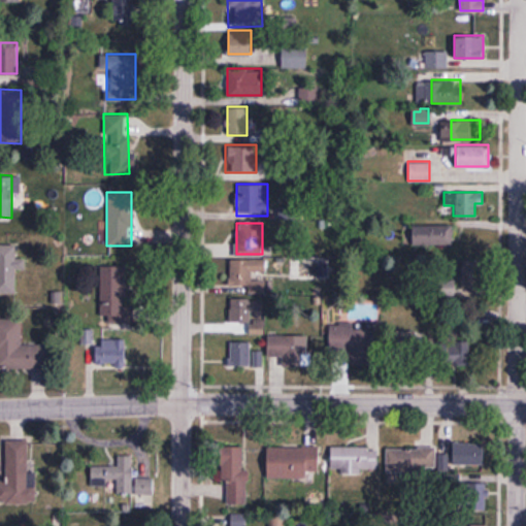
[(452,224),(412,224),(412,244),(452,244),(452,224)]
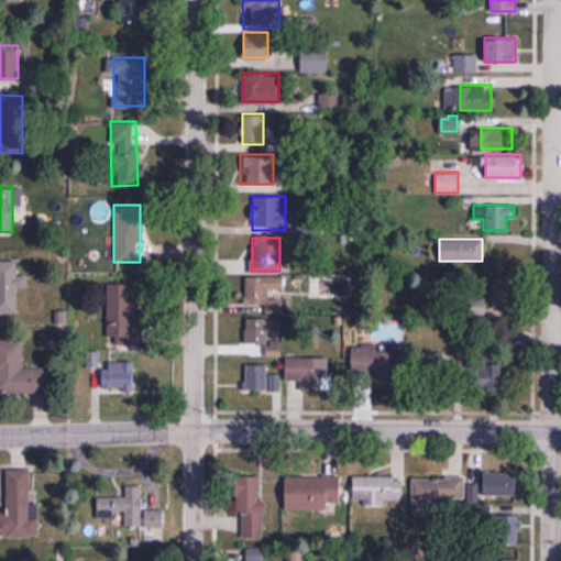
[(0,311),(17,311),(17,287),(25,287),(25,273),(17,273),(17,260),(0,259),(0,311)]
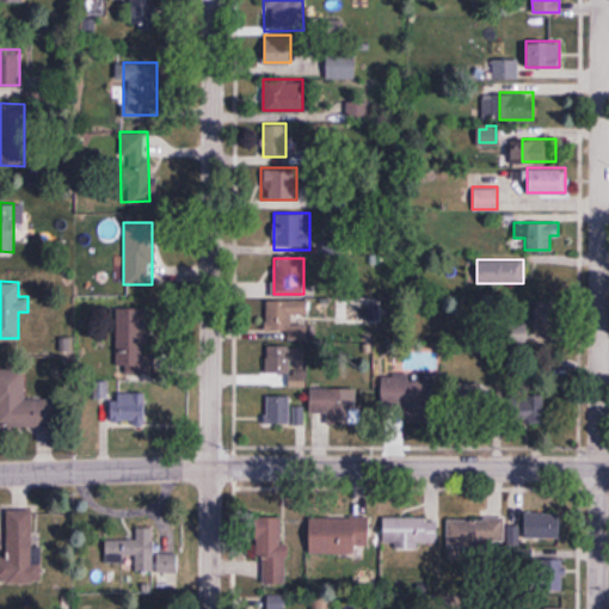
[(264,332),(306,332),(306,299),(264,300),(264,332)]
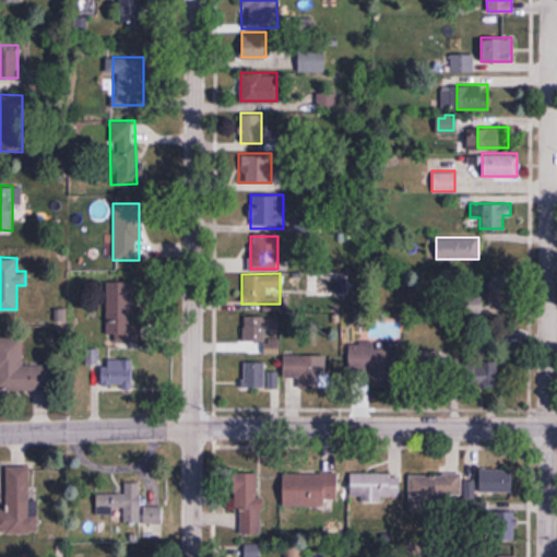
[(111,294),(125,317),(143,306),(129,283),(111,294)]
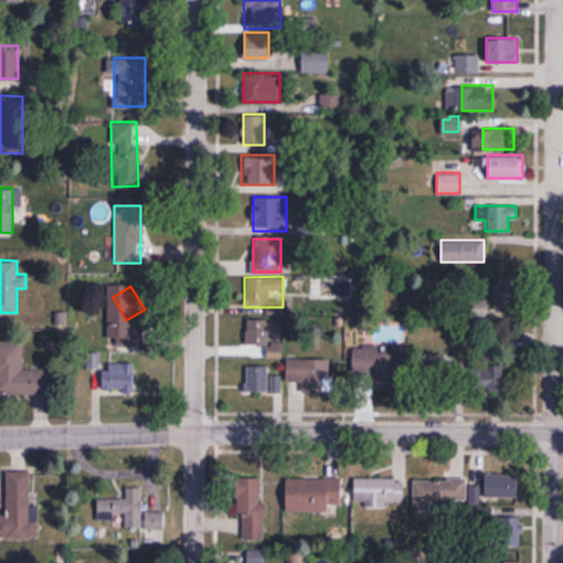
[(244,344),(280,344),(280,320),(244,320),(244,344)]
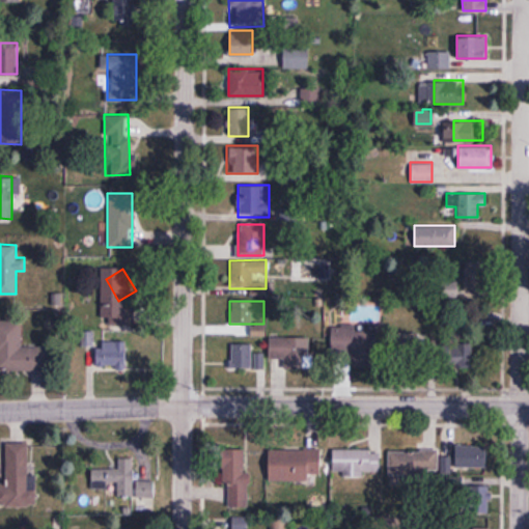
[(0,368),(49,369),(49,344),(20,344),(20,323),(0,322),(0,368)]
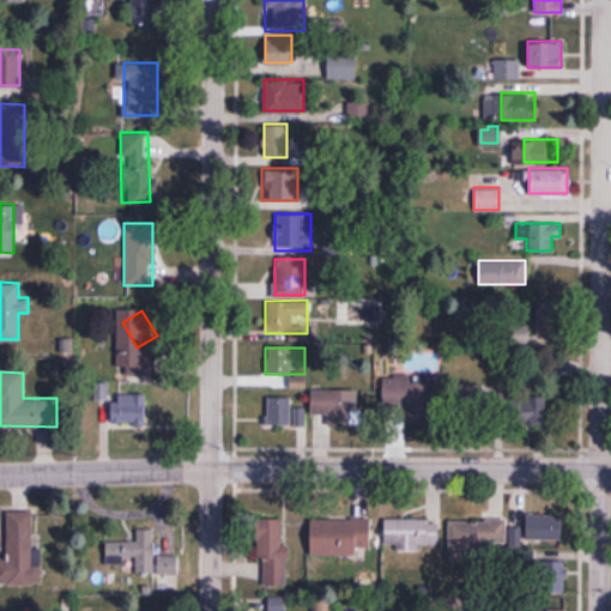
[(382,375),(382,404),(427,404),(427,383),(410,383),(410,375),(382,375)]
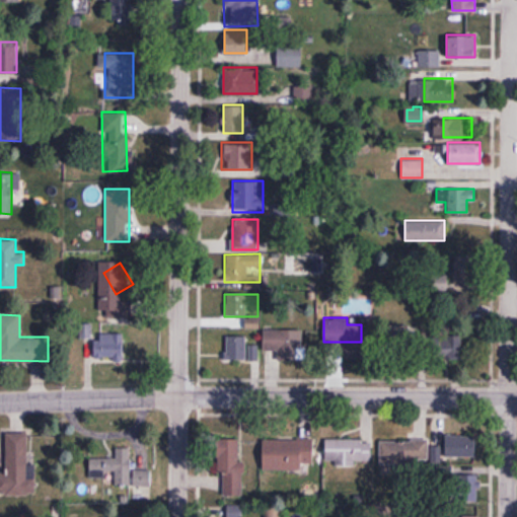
[(410,324),(385,324),(385,350),(410,350),(410,324)]
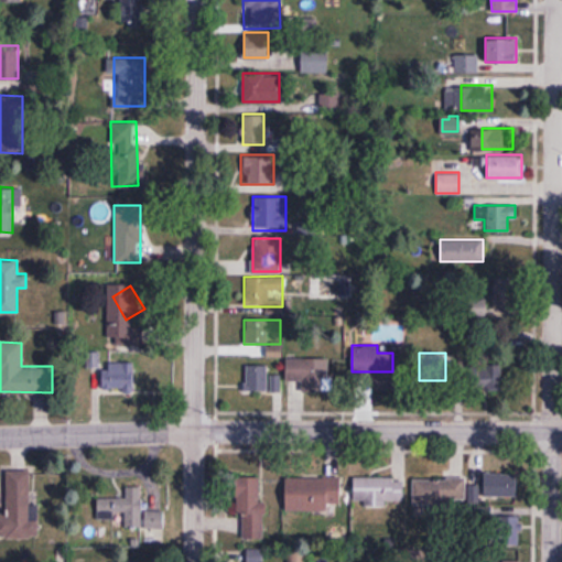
[(327,356),(285,356),(285,380),(327,380),(327,356)]
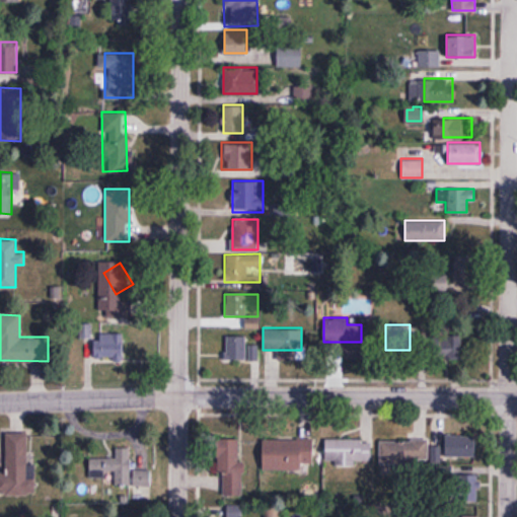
[(122,331),(92,331),(92,359),(122,359),(122,331)]
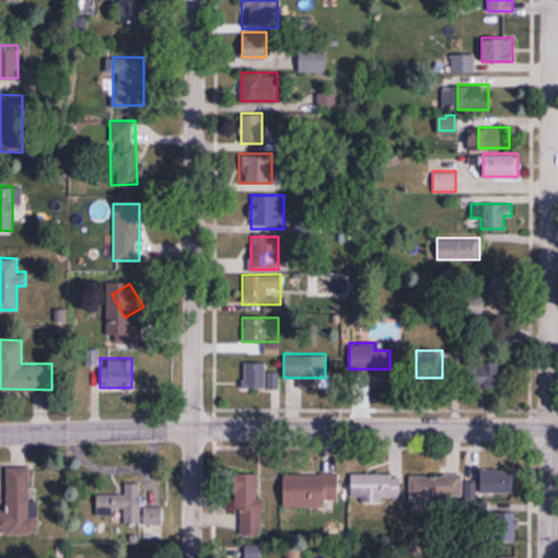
[(464,385),(500,385),(500,360),(464,360),(464,385)]
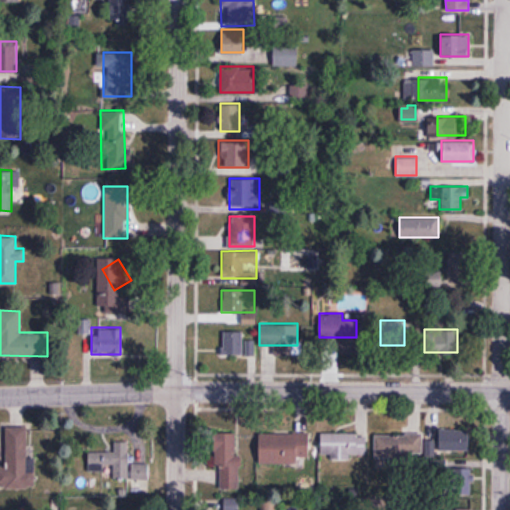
[(222,331),(222,355),(242,355),(242,331),(222,331)]
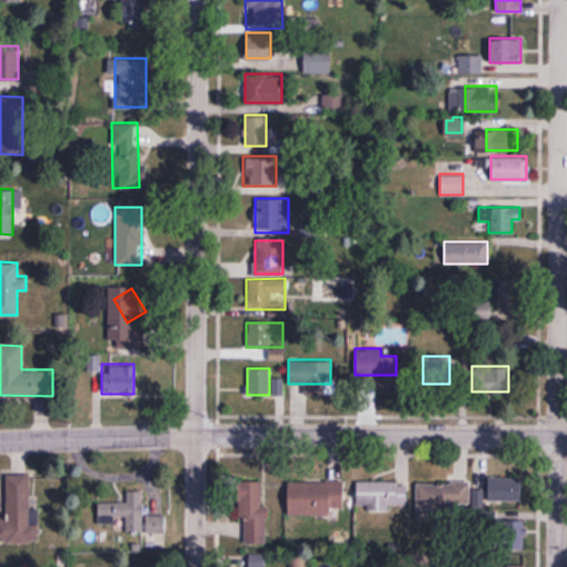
[(30,473),(6,473),(5,517),(0,516),(0,539),(30,540),(30,473)]
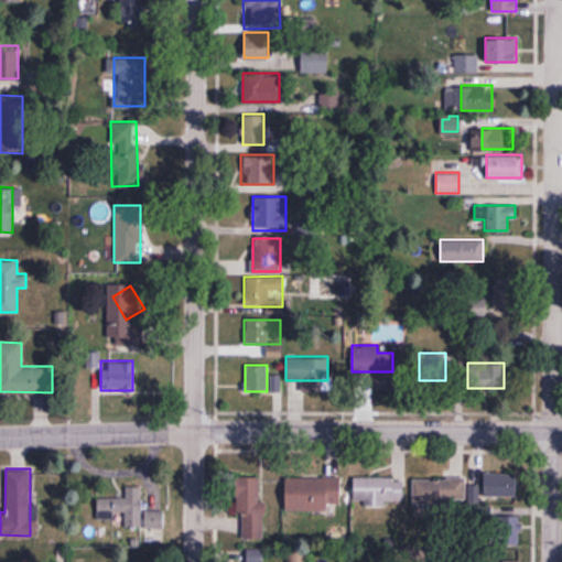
[(482,471),(482,496),(515,496),(515,471),(482,471)]
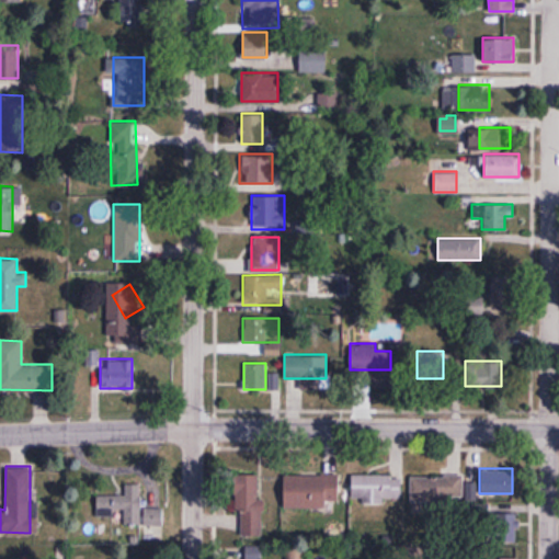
[(235,535),(260,535),(260,472),(235,472),(235,535)]
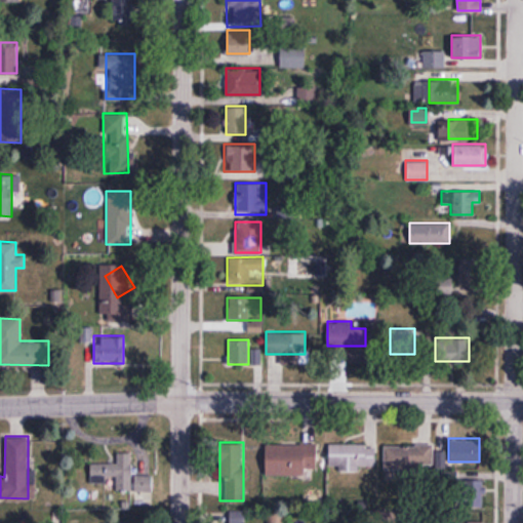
[(264,474),(316,474),(316,442),(264,442),(264,474)]
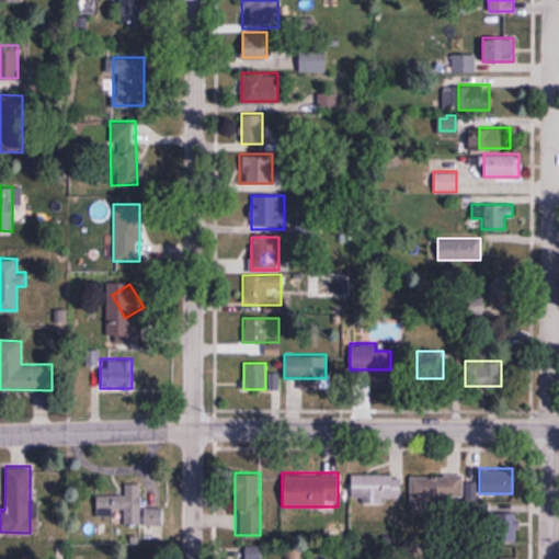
[(399,472),(351,472),(351,501),(399,501),(399,472)]
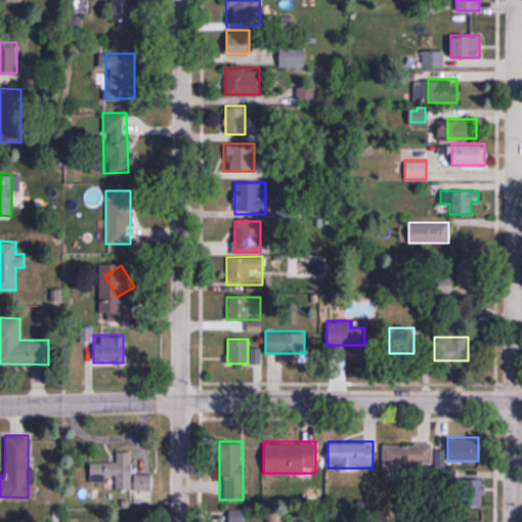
[(431,443),(382,443),(382,467),(431,467),(431,443)]
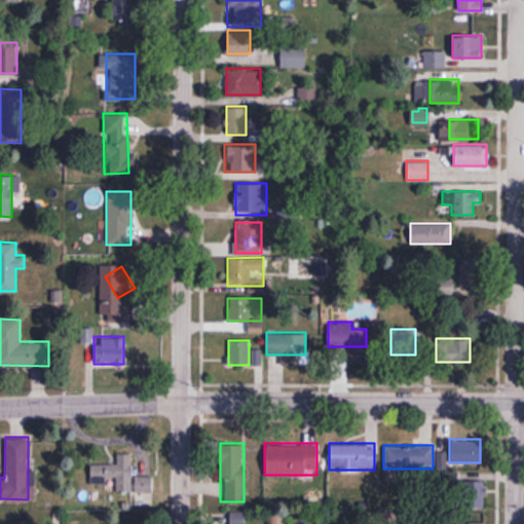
[(114,482),(114,490),(131,490),(132,451),(115,451),(115,461),(89,461),(89,482),(114,482)]
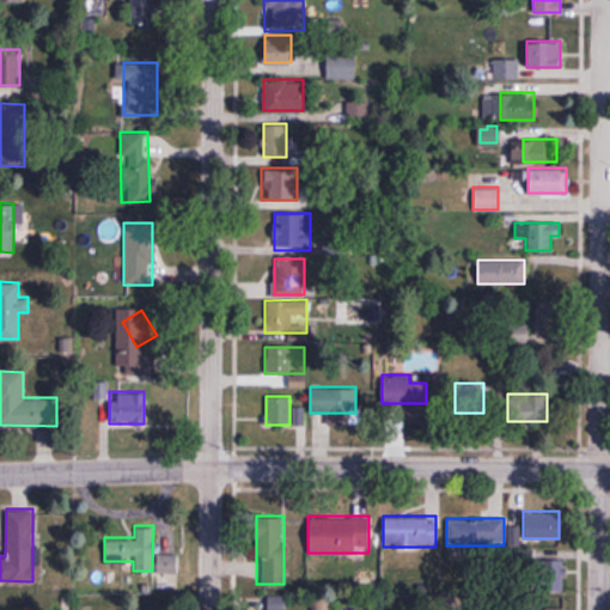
[(562,590),(562,559),(543,559),(543,590),(562,590)]
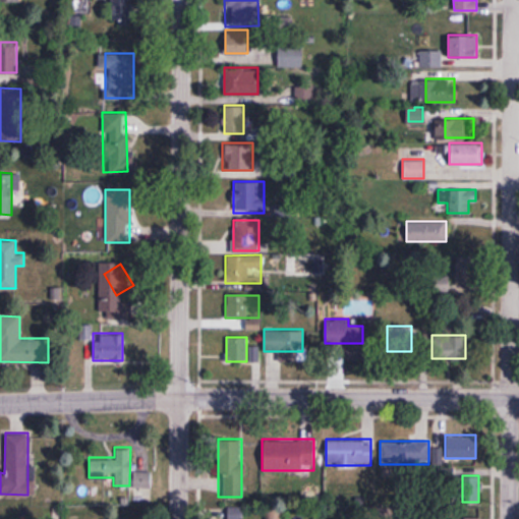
[(239,518),(240,508),(228,508),(228,518),(239,518)]
